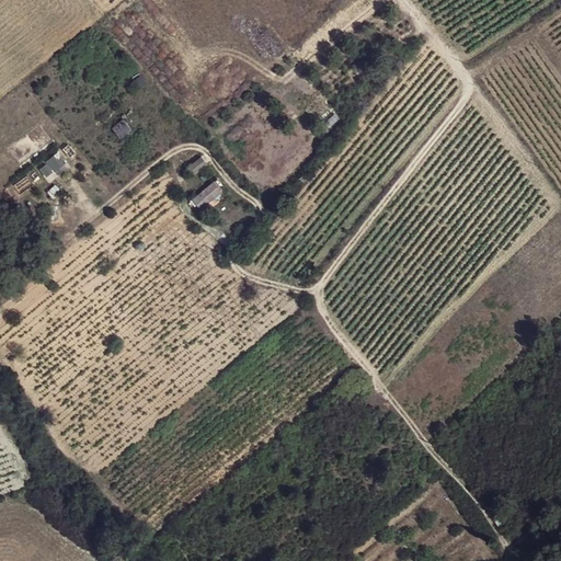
[(114,125),(121,136),(130,129),(124,118),(114,125)]
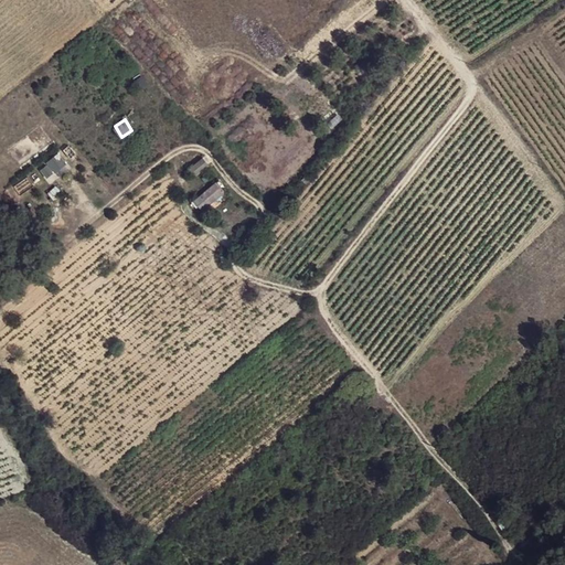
[(44,180),(67,171),(61,153),(38,162),(44,180)]
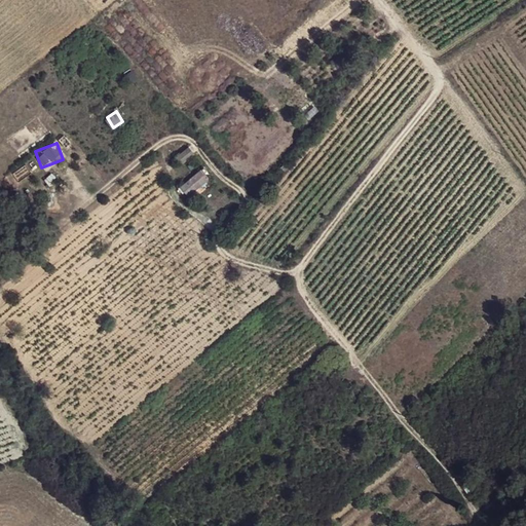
[(189,145),(175,154),(180,162),(194,153),(189,145)]
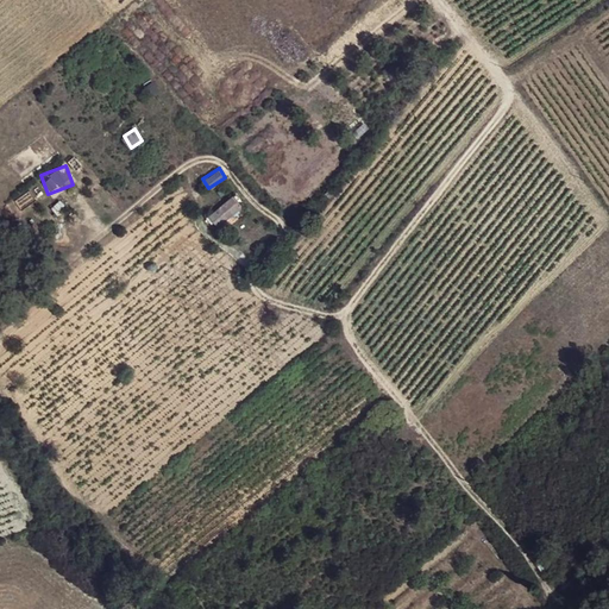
[(237,195),(207,209),(214,224),(244,209),(237,195)]
